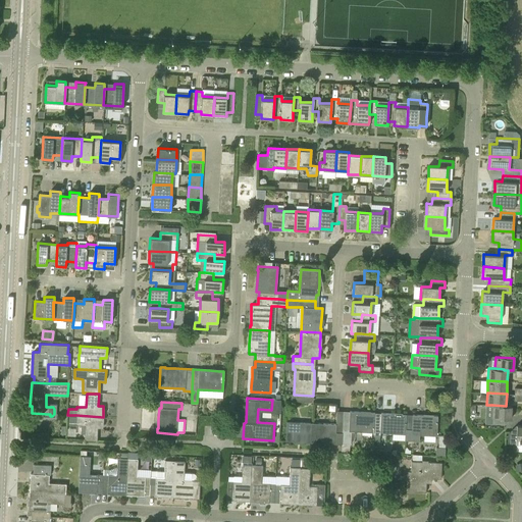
[(511,406),(506,406),(492,405),(492,409),(491,424),(505,425),(505,419),(511,419),(511,406)]
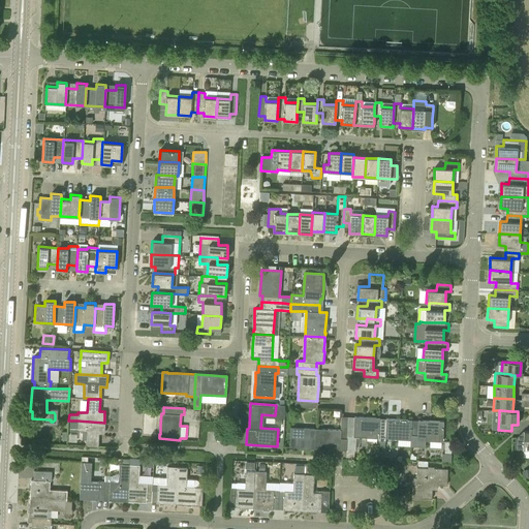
[(379,438),(380,418),(376,418),(365,417),(354,416),(354,419),(347,418),(346,439),(346,449),(355,450),(356,437),(378,438),(379,438)]
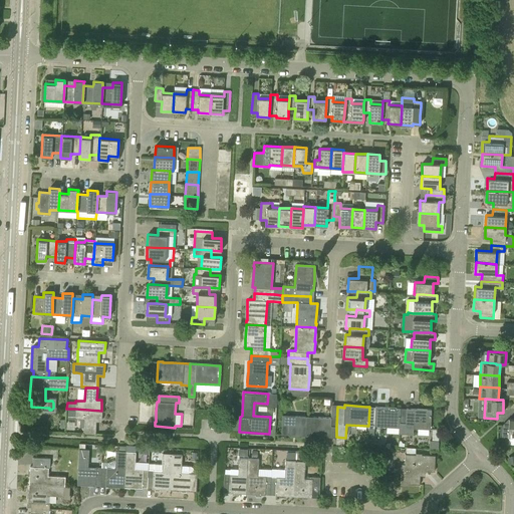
[(306,417),(305,436),(306,436),(309,436),(319,437),(336,437),(336,427),(337,407),(331,407),(331,418),(306,416),(306,417)]
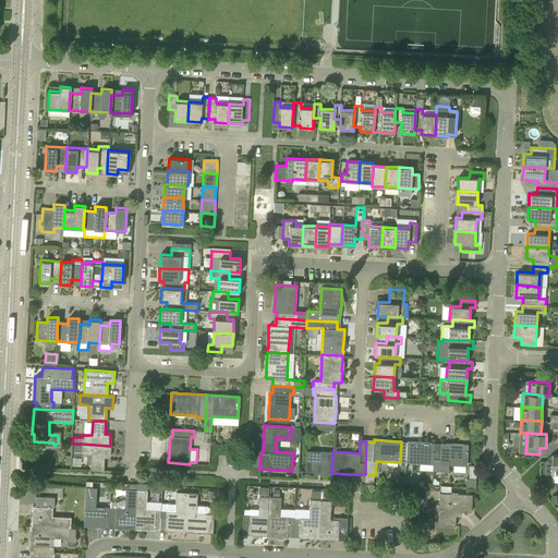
[(399,462),(399,465),(407,465),(407,462),(420,463),(433,464),(434,446),(434,443),(429,443),(419,443),(419,441),(407,441),(407,444),(401,444),(400,462),(399,462)]
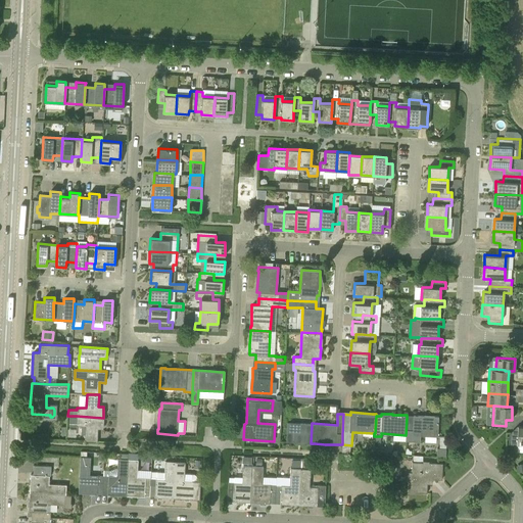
[(70,416),(69,425),(76,426),(81,426),(81,433),(85,433),(85,440),(97,441),(97,428),(103,429),(103,418),(77,416),(70,416)]
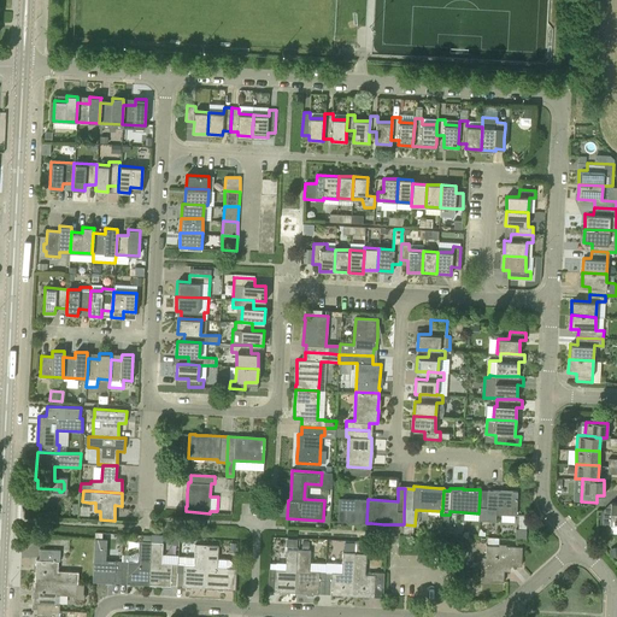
[(479,513),(477,521),(495,522),(495,513),(516,515),(517,492),(512,492),(500,491),(488,491),(487,493),(480,493),(479,513)]
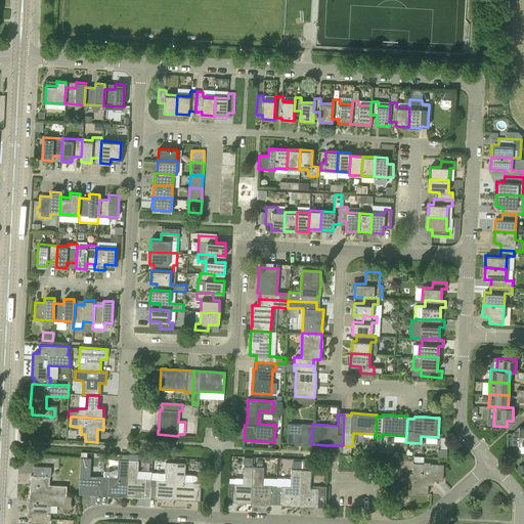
[(288,423),(287,443),(297,443),(307,444),(311,444),(312,425),(312,424),(288,423)]
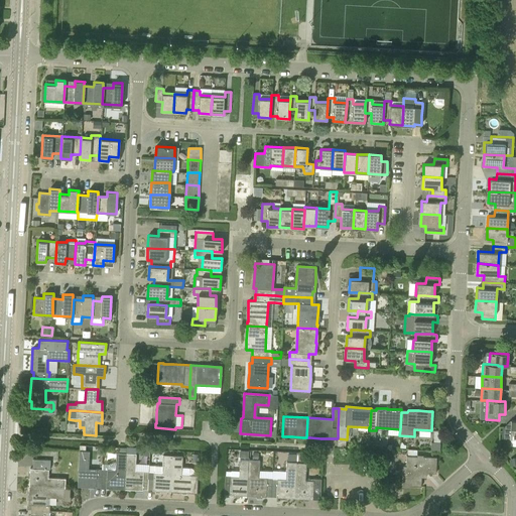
[(504,437),(504,438),(510,439),(515,439),(515,420),(515,421),(511,420),(510,426),(504,426),(504,427),(504,437)]
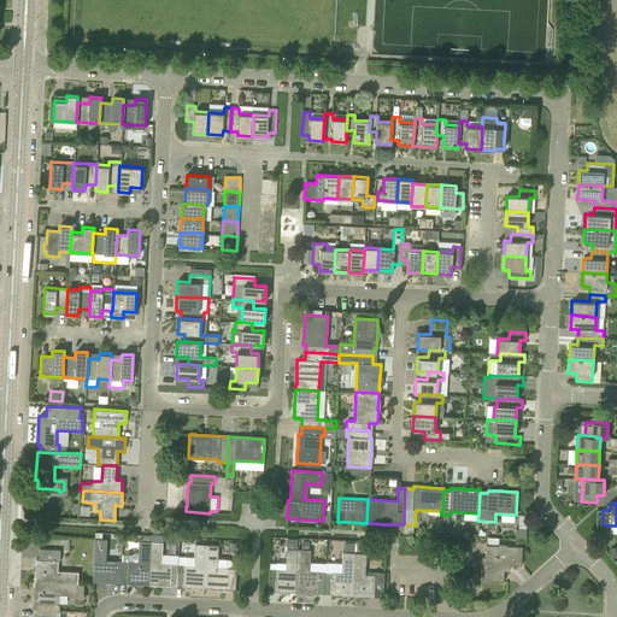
[(515,539),(522,539),(526,539),(526,529),(515,529),(515,539)]
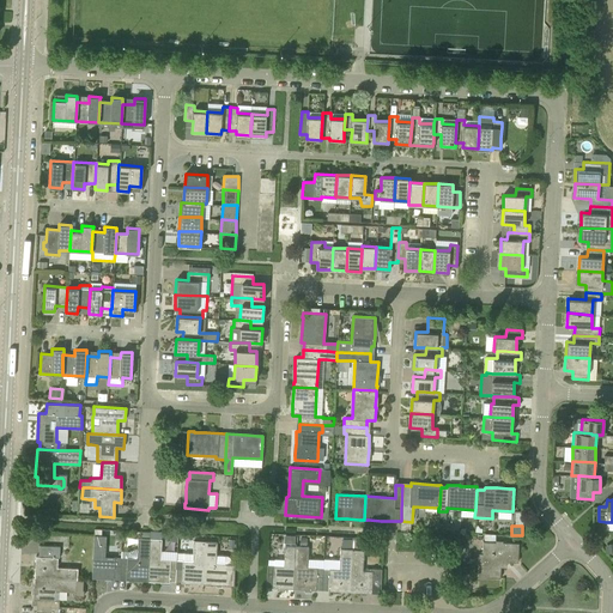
[(121,558),(120,578),(126,578),(126,580),(147,581),(150,539),(151,532),(143,532),(141,538),(138,538),(138,550),(135,548),(129,551),(122,551),(121,558)]
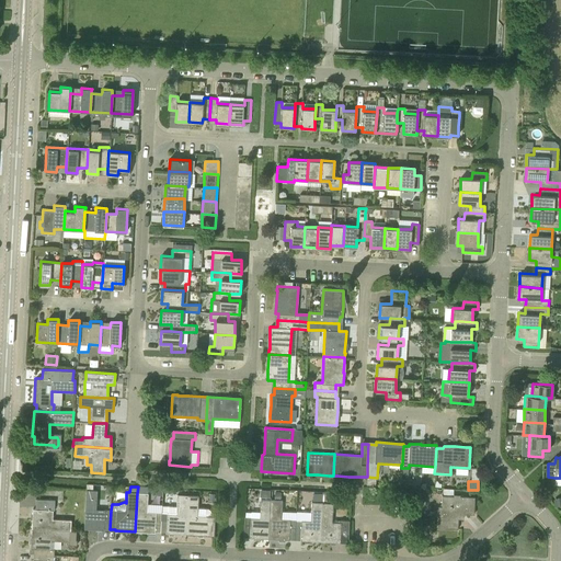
[(460,496),(454,495),(454,489),(443,489),(443,496),(442,496),(442,506),(441,528),(445,529),(445,528),(458,529),(458,519),(459,514),(473,515),(474,497),(460,496)]
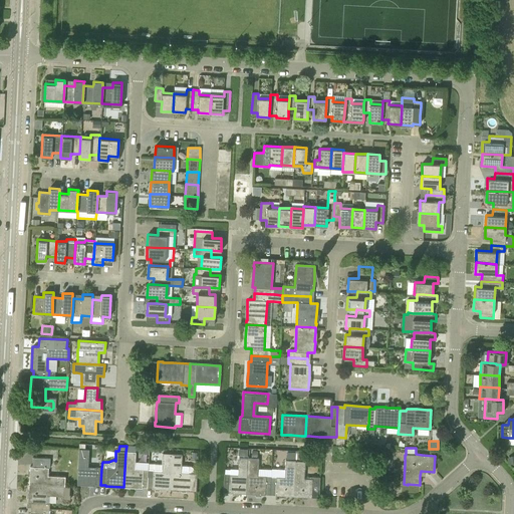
[(100,485),(101,468),(87,467),(88,450),(78,449),(76,485),(94,486),(94,485),(100,485)]
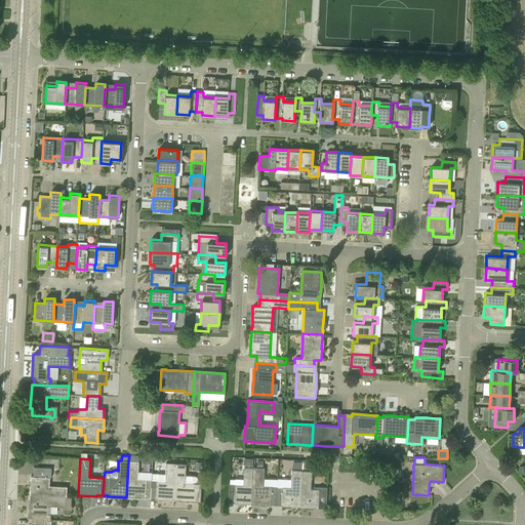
[(150,498),(152,472),(137,471),(138,461),(133,461),(128,461),(126,497),(145,498),(145,497),(150,498)]
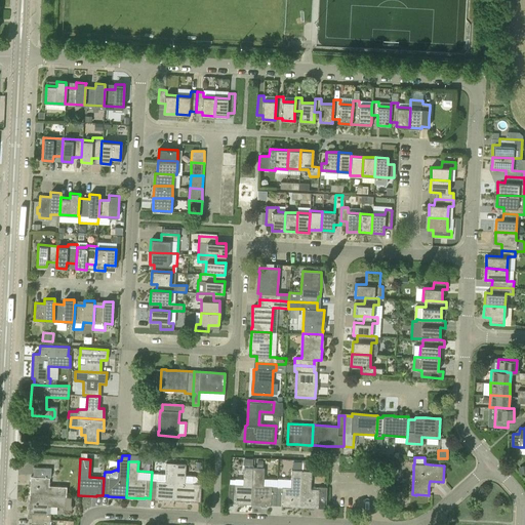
[(292,461),(292,470),(301,470),(301,461),(292,461)]
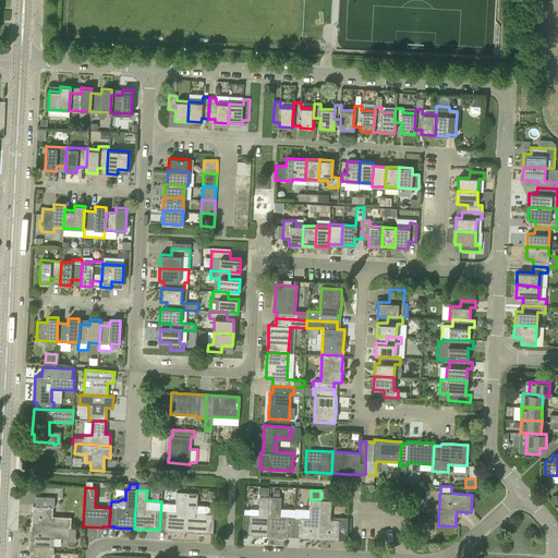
[(322,499),(331,500),(331,492),(322,490),(322,499)]
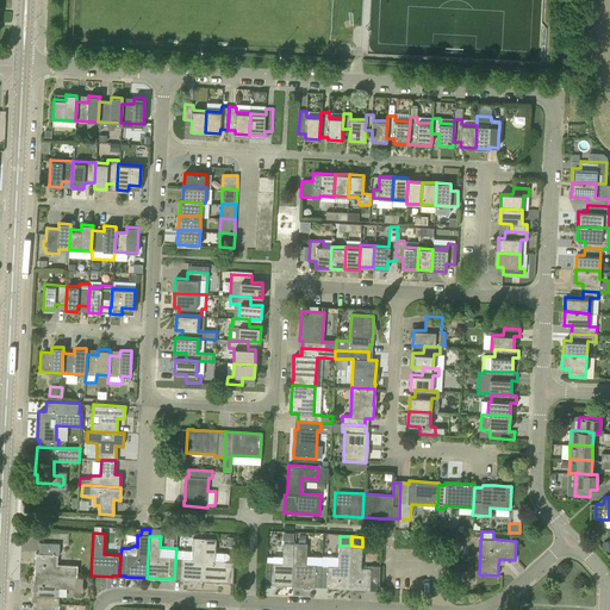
[(378,537),(362,537),(362,547),(378,547),(378,537)]
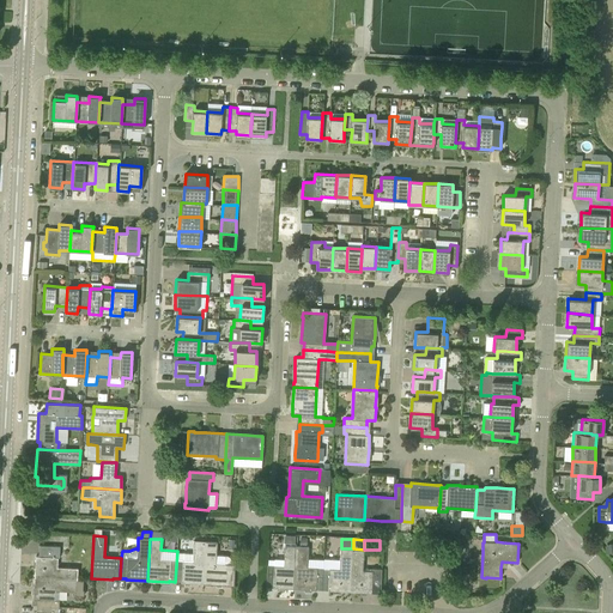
[(202,584),(205,541),(194,541),(193,552),(177,551),(175,582),(181,582),(181,583),(202,584)]
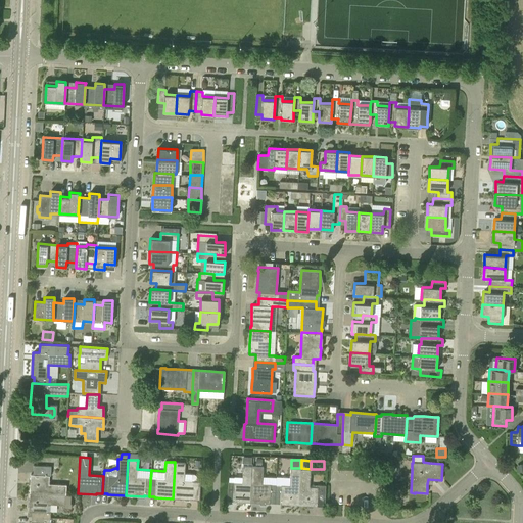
[(175,462),(173,498),(199,500),(200,481),(198,481),(198,478),(197,476),(196,475),(194,474),(192,474),(185,473),(185,462),(175,462)]
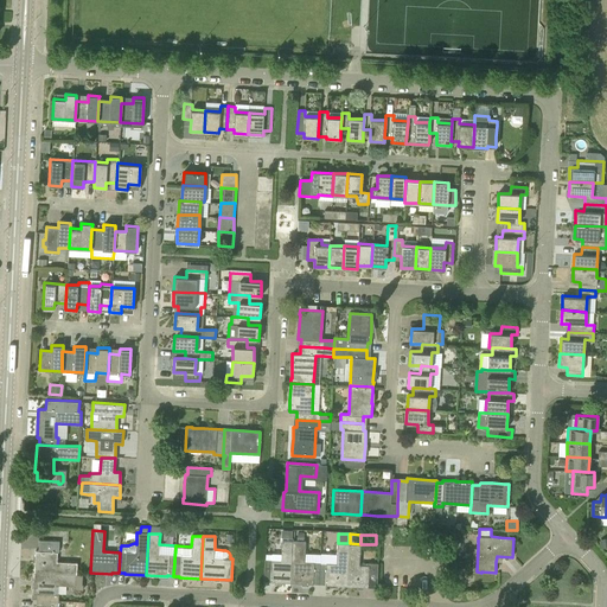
[(34,550),(33,572),(76,574),(77,563),(57,562),(57,551),(59,551),(59,541),(38,540),(38,551),(34,550)]
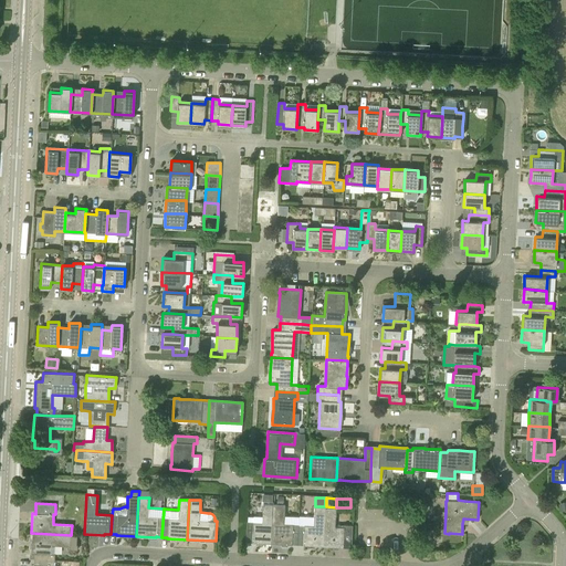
[(247,530),(247,542),(252,542),(252,543),(271,544),(273,504),(263,504),(262,516),(262,523),(248,522),(247,530)]
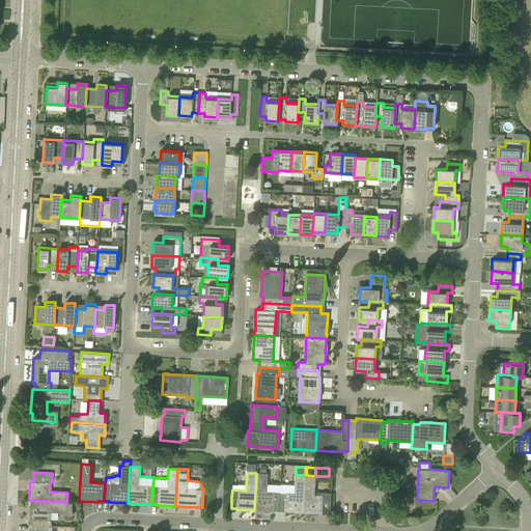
[(256,473),(254,510),(255,510),(274,511),(274,510),(279,510),(280,500),(280,493),(267,492),(267,483),(267,474),(260,473),(257,473),(256,473)]
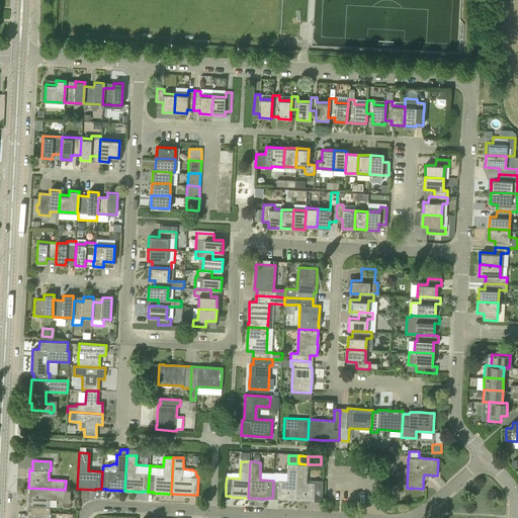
[(295,500),(297,463),(288,463),(287,472),(273,471),(273,481),(272,498),(277,499),(295,500)]
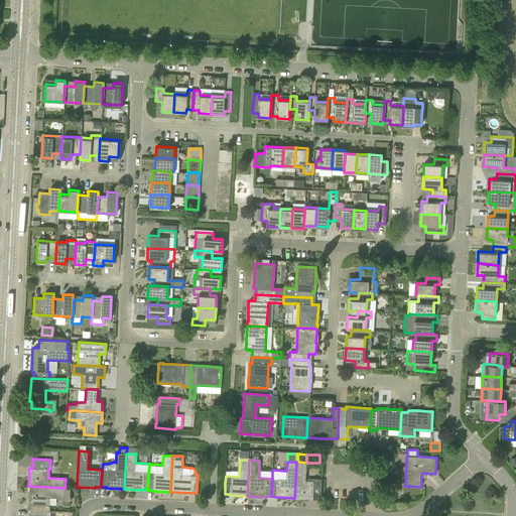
[(296,462),(294,498),(319,500),(320,488),(320,479),(313,478),(313,481),(305,480),(305,478),(305,476),(306,463),(297,462),(296,462)]
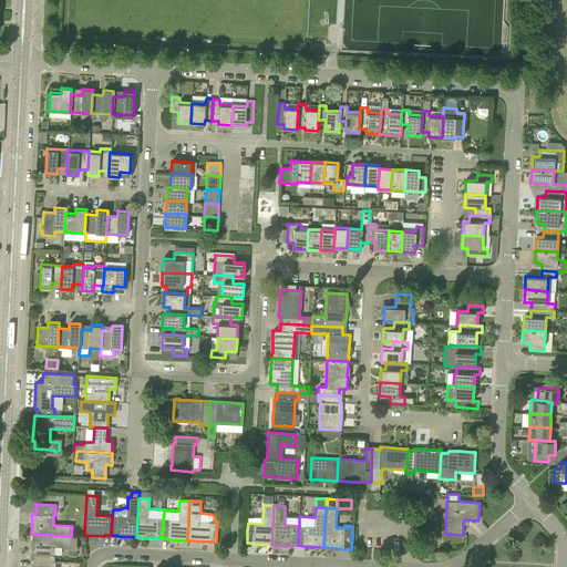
[(31,534),(30,554),(33,555),(33,560),(54,562),(54,555),(54,547),(71,547),(71,549),(78,550),(78,546),(76,546),(78,537),(71,536),(31,534)]
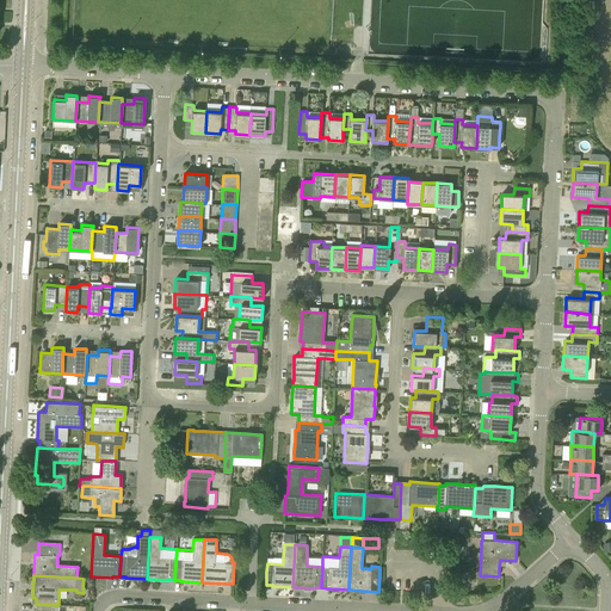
All buildings are outlined.
